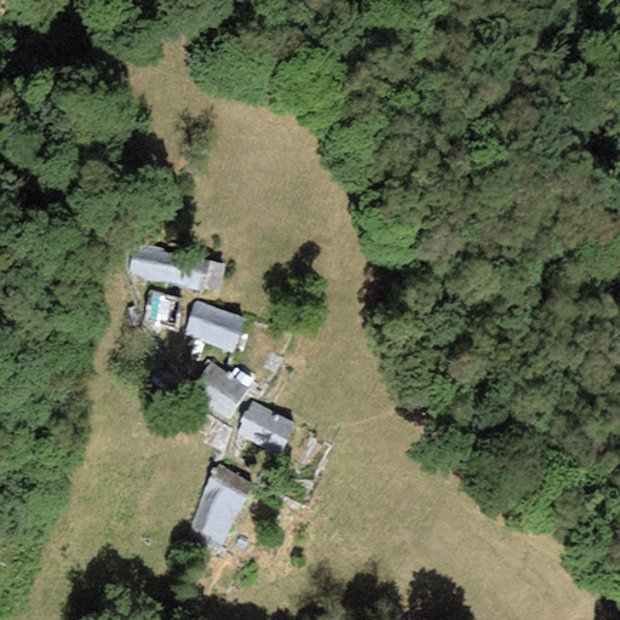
[(225,264),(133,245),(126,275),(195,290),(196,287),(219,292),(225,264)]
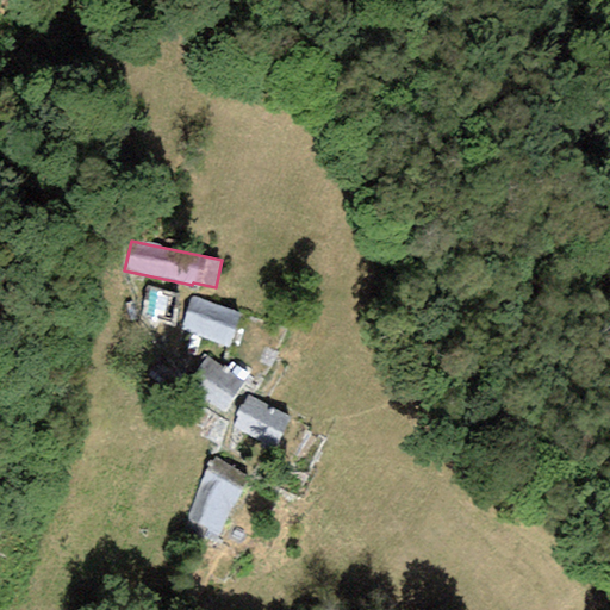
[(181,294),(148,286),(141,319),(174,327),(181,294)]
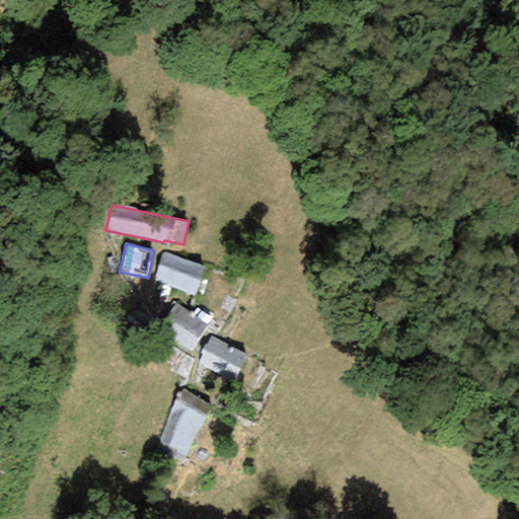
[(205,267),(163,251),(152,280),(195,295),(205,267)]
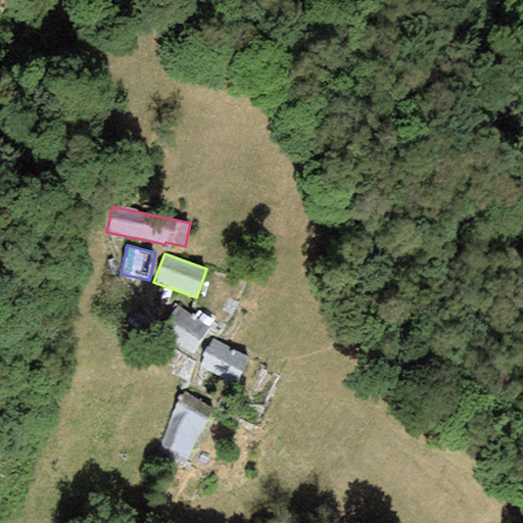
[(210,329),(178,305),(159,330),(192,354),(210,329)]
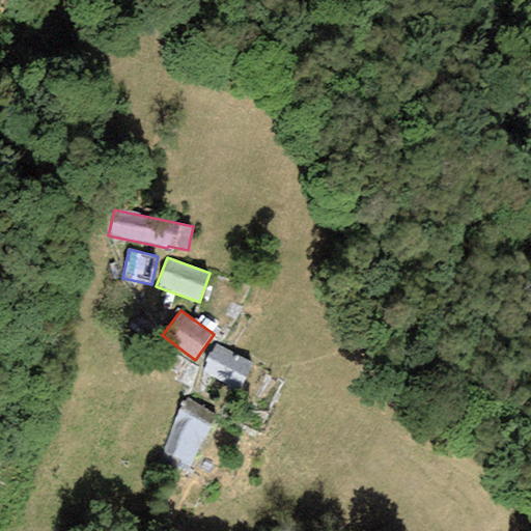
[(253,363),(216,343),(211,354),(210,353),(204,362),(207,363),(202,371),(239,390),(253,363)]
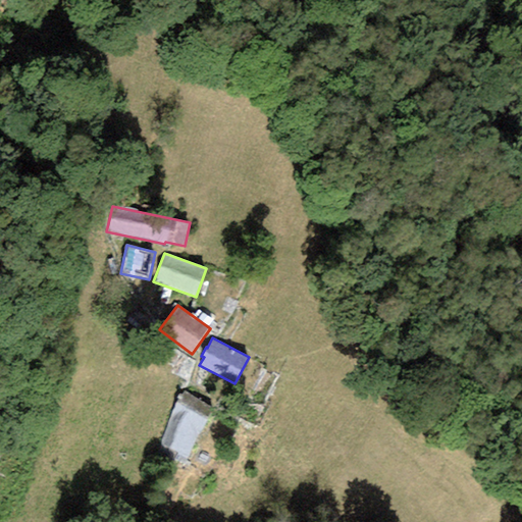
[(213,408),(184,392),(180,395),(178,394),(159,445),(188,458),(213,408)]
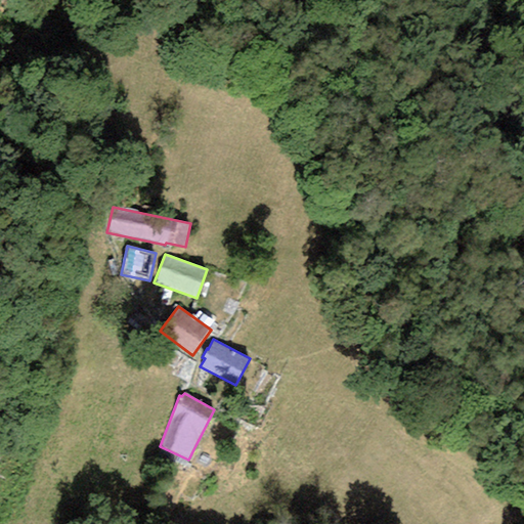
All buildings are outlined.
